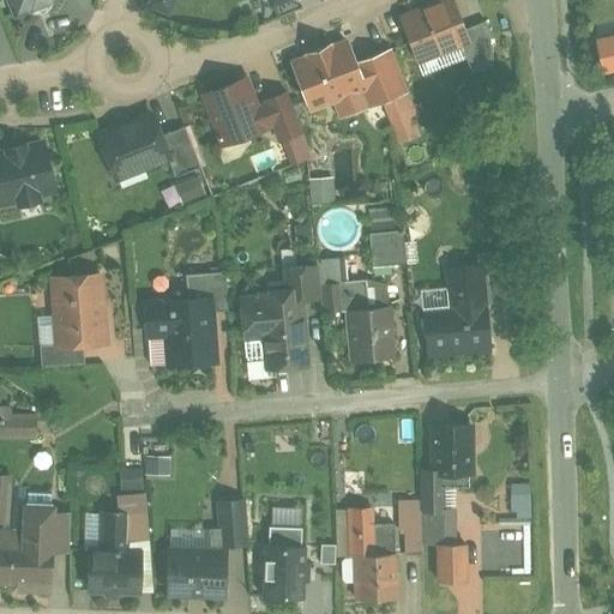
[(11,0),(18,14),(53,0),(11,0)]
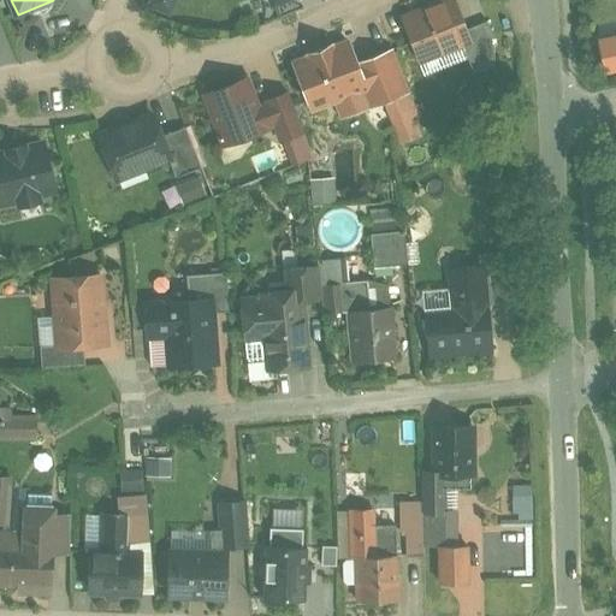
[(176,0),(155,0),(153,5),(171,12),(176,0)]
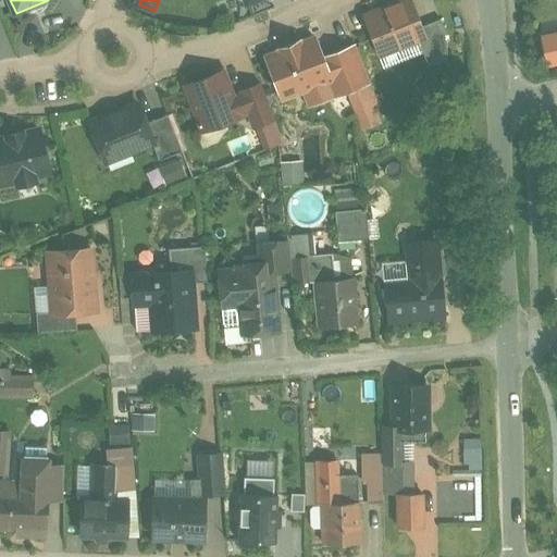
[(410,0),(407,0),(367,15),(382,54),(420,39),(425,37),(421,27),(410,0)]
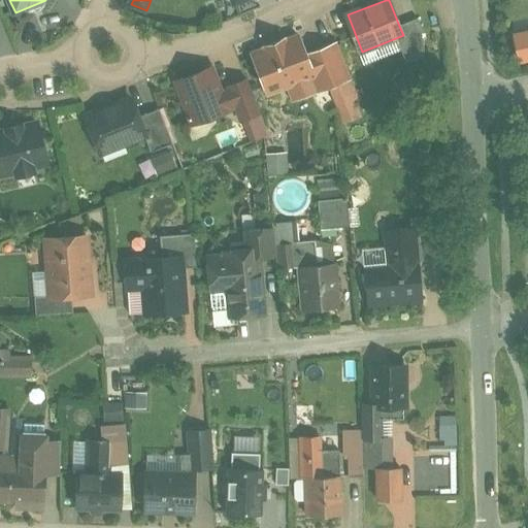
[(419,19),(399,26),(403,35),(398,37),(407,63),(426,56),(423,28),(419,19)]
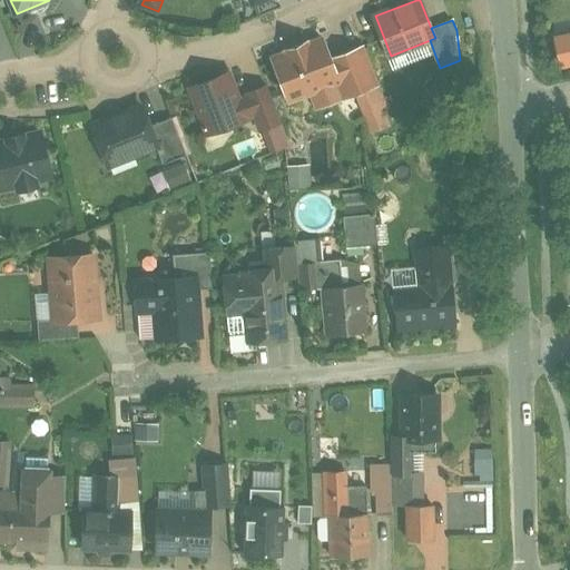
[(569,36),(554,39),(560,68),(569,66),(569,36)]
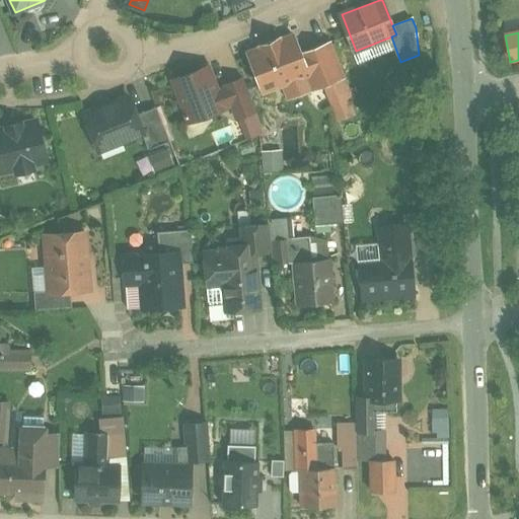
[(282,39),(261,46),(262,49),(249,54),(265,91),(307,75),(309,74),(302,55),(295,35),(282,41),(282,39)]
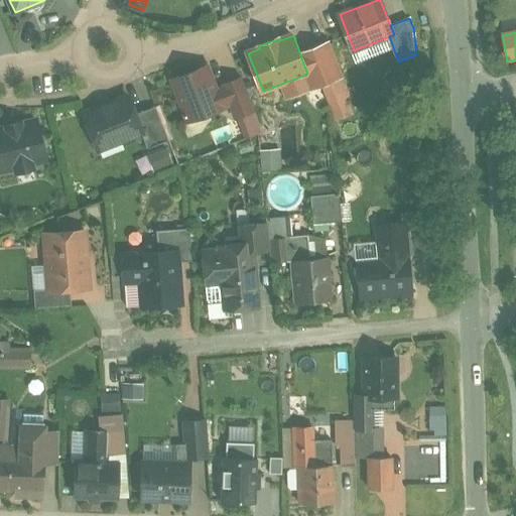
[(331,42),(300,54),(307,74),(305,75),(310,89),(345,76),(331,42)]
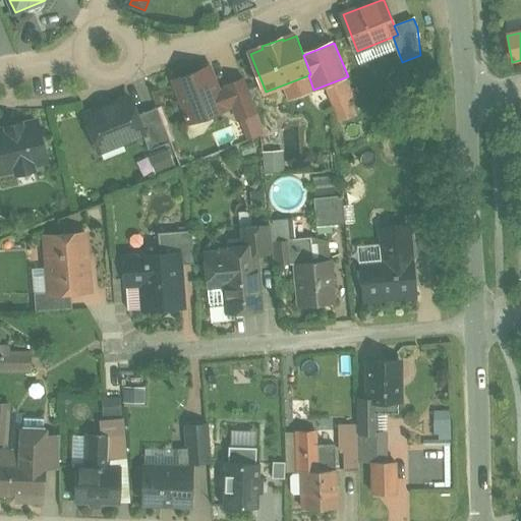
[(210,67),(175,80),(191,122),(233,106),(227,91),(220,94),(210,67)]
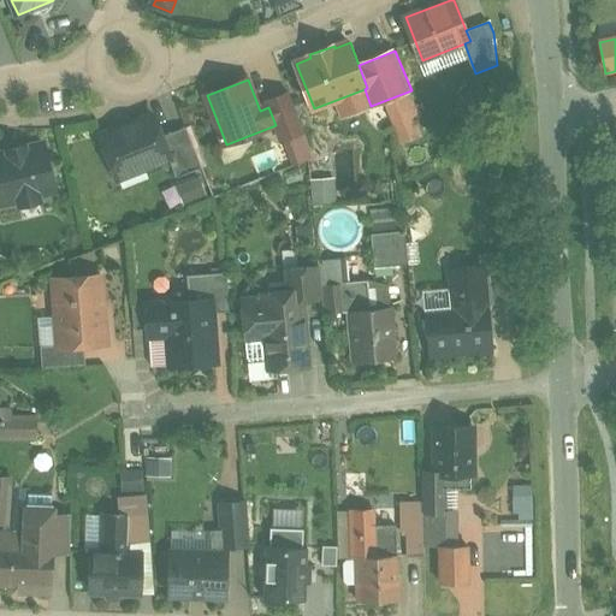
[(289,94),(267,102),(276,125),(282,141),(306,131),(291,95),(290,95),(289,94)]
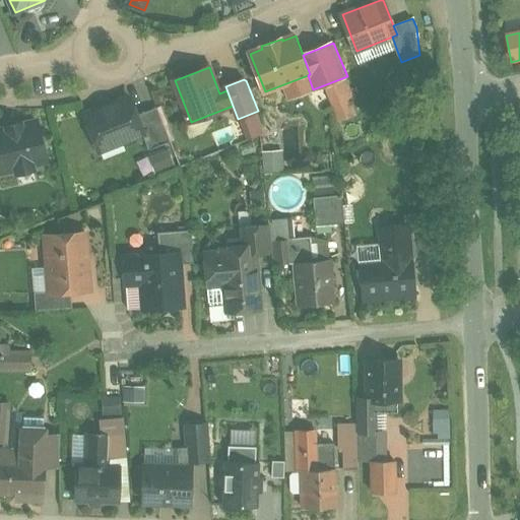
[(131,98),(86,116),(100,149),(143,132),(144,132),(137,116),(131,98)]
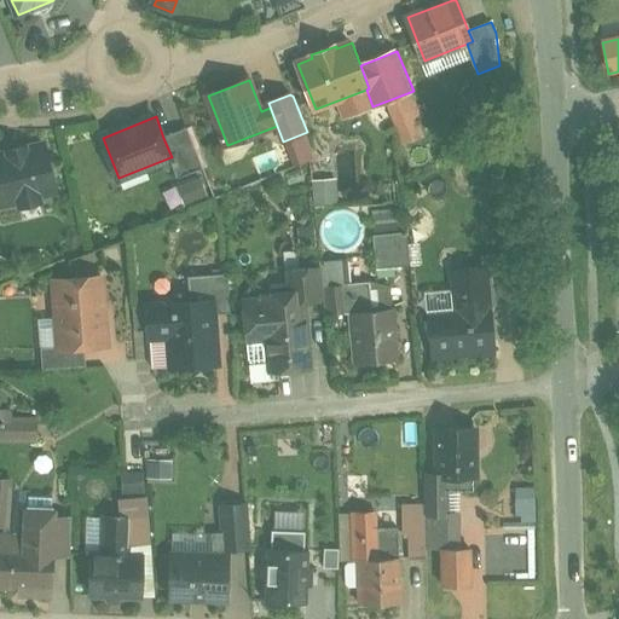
[(203,168),(187,128),(163,138),(172,157),(171,157),(178,179),(203,168)]
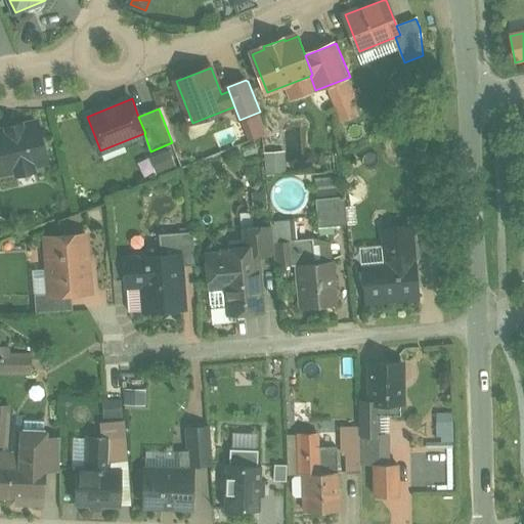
[(23,124),(7,128),(7,130),(0,131),(0,165),(2,173),(16,170),(17,174),(35,170),(34,165),(48,162),(38,122),(23,126),(23,124)]
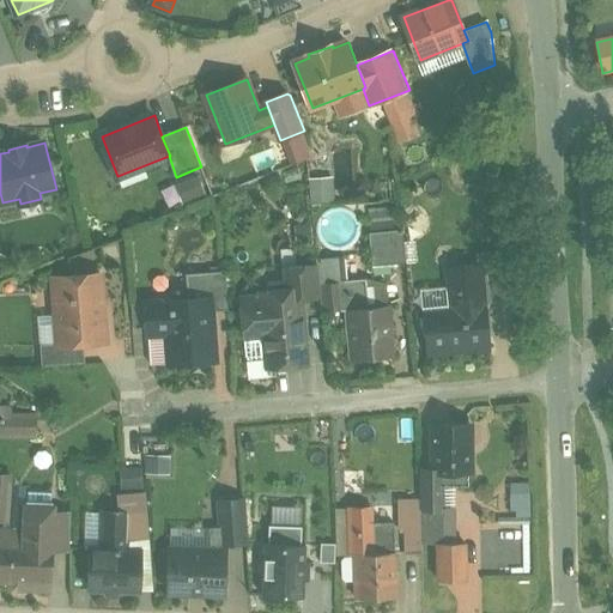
[(331,176),(309,177),(311,196),(332,194),(331,176)]
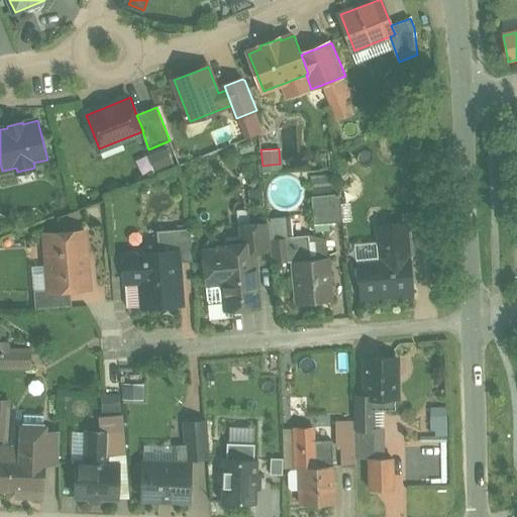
[(168,150),(145,153),(148,171),(171,167),(168,150)]
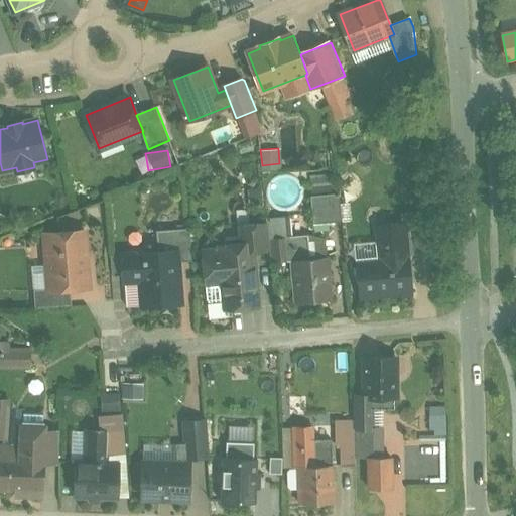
[(340,194),(311,197),(314,224),(342,222),(340,194)]
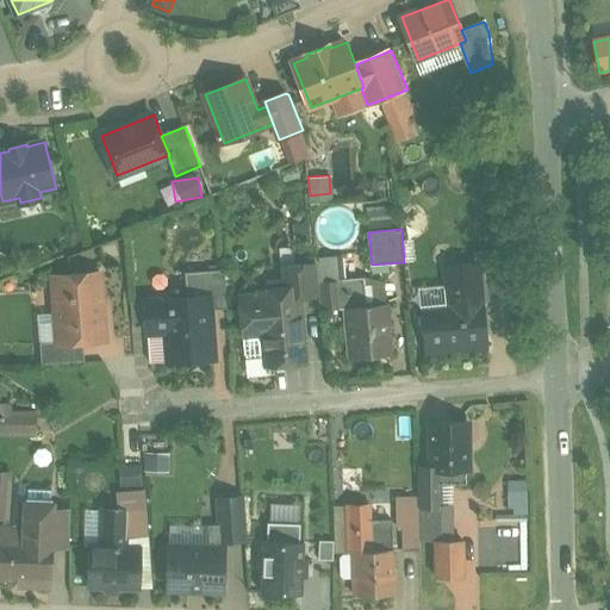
[(496,254),(477,256),(478,263),(479,263),(483,296),(499,294),(496,254)]
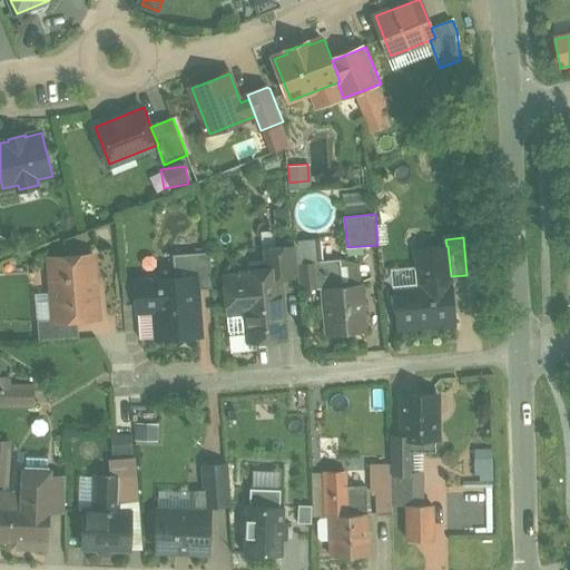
[(428,285),(395,287),(399,327),(454,323),(450,285),(451,285),(451,276),(448,246),(446,246),(416,248),(418,272),(426,272),(428,285)]
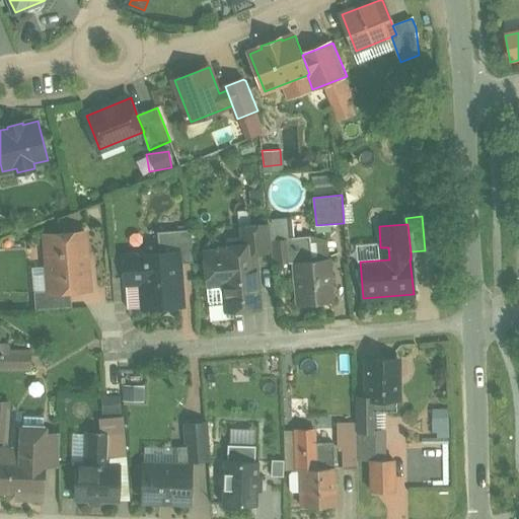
[(269,225),(241,227),(243,245),(254,244),(255,252),(272,251),(269,225)]
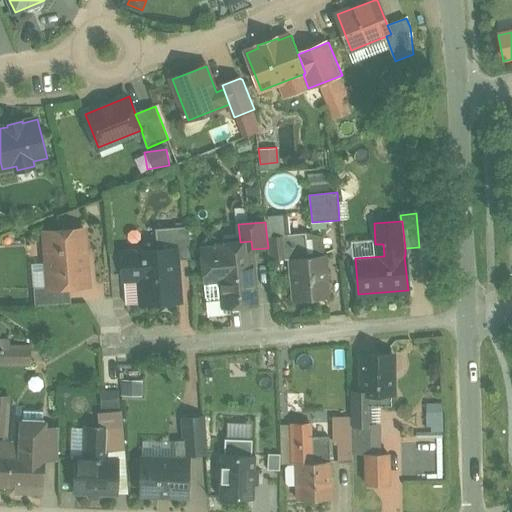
[(188,227),(173,228),(175,249),(176,249),(177,260),(191,258),(188,227)]
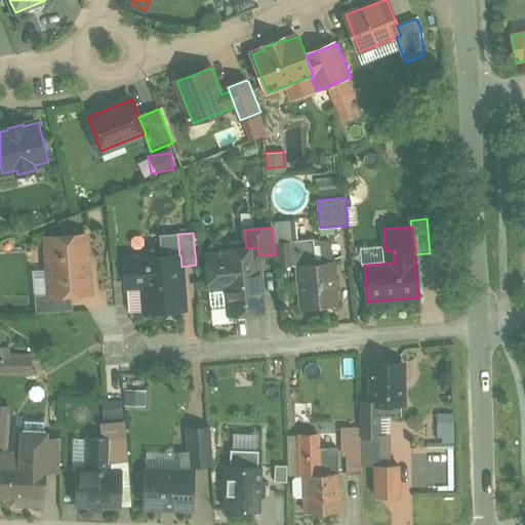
[(162,256),(125,259),(127,286),(144,285),(146,311),(185,309),(182,267),(180,255),(179,255),(177,234),(160,235),(162,256)]
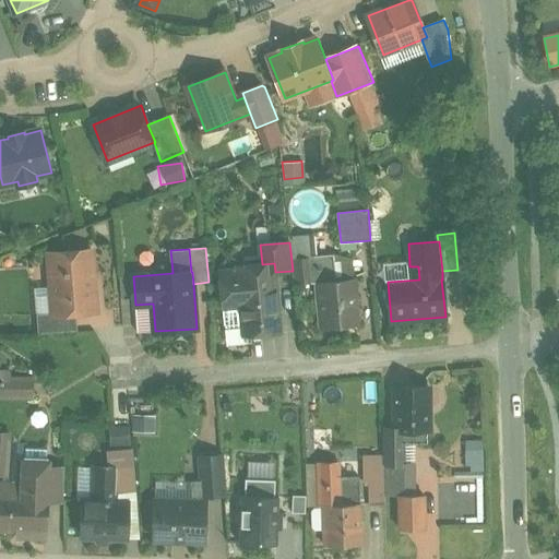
[(93,251),(50,253),(54,313),(54,316),(78,313),(97,312),(93,251)]
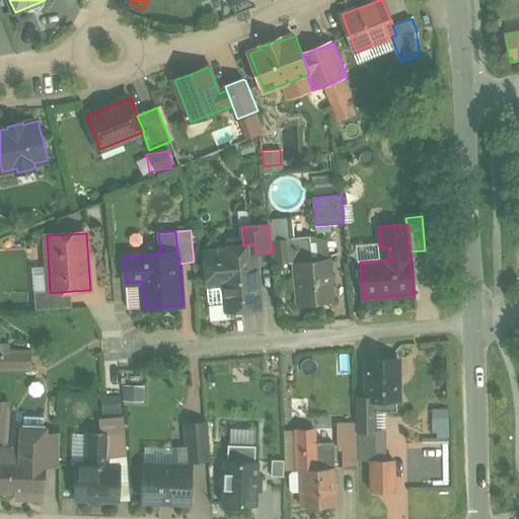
[(289,238),(273,240),(275,265),(291,263),(289,238)]
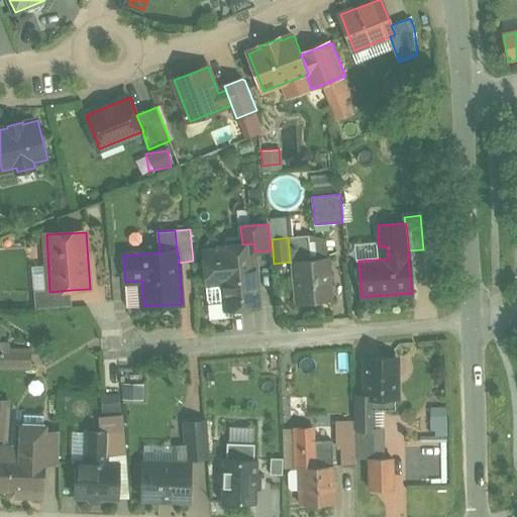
[(242,244),(220,246),(220,249),(204,251),(207,284),(223,283),(225,303),(226,310),(260,307),(254,251),(253,243),(242,244)]
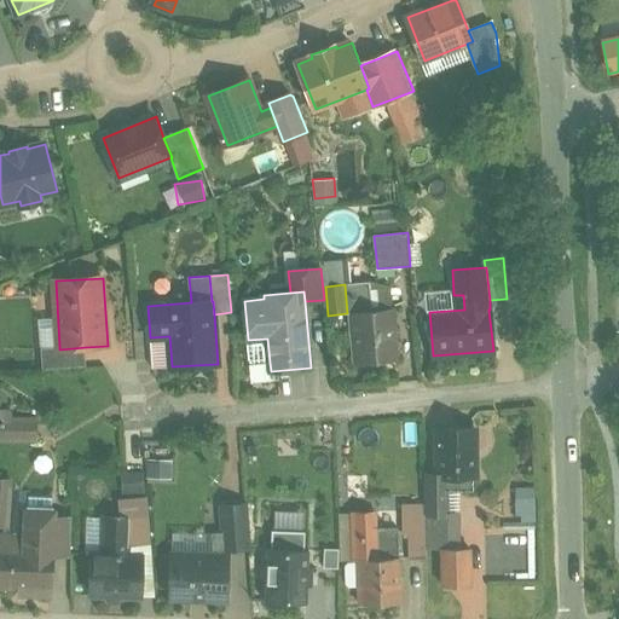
[(392,308),(351,312),(356,363),(397,359),(392,308)]
